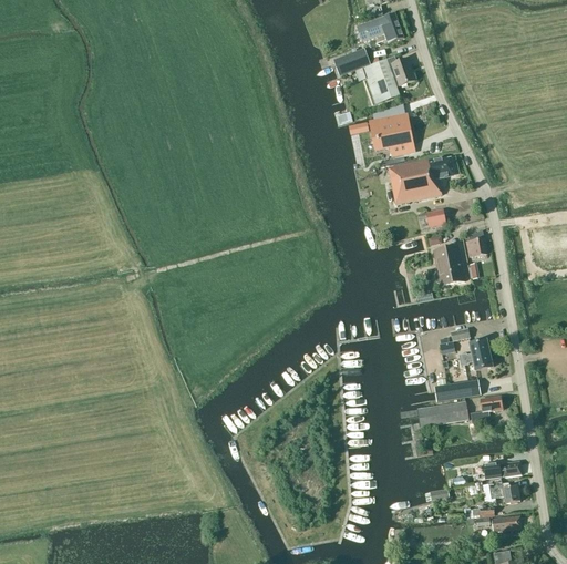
[(383,13),(381,4),(363,9),(366,17),(383,13)]
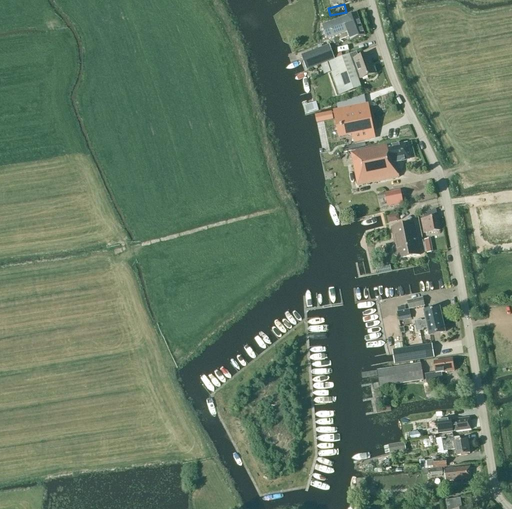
[(354,36),(364,32),(356,11),(346,15),(322,23),(327,37),(347,30),(350,37),(354,36)]
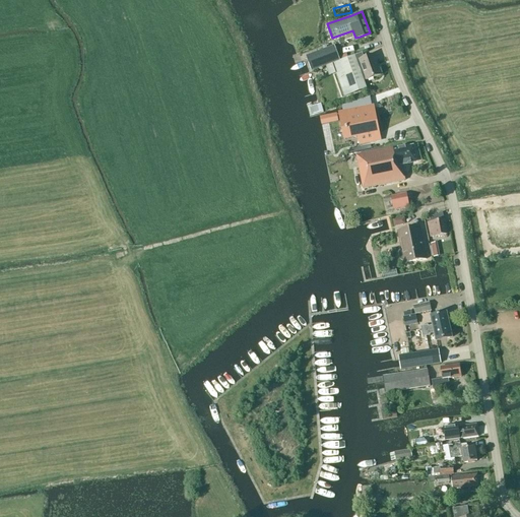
[(339,58),(334,43),(305,54),(311,68),(339,58)]
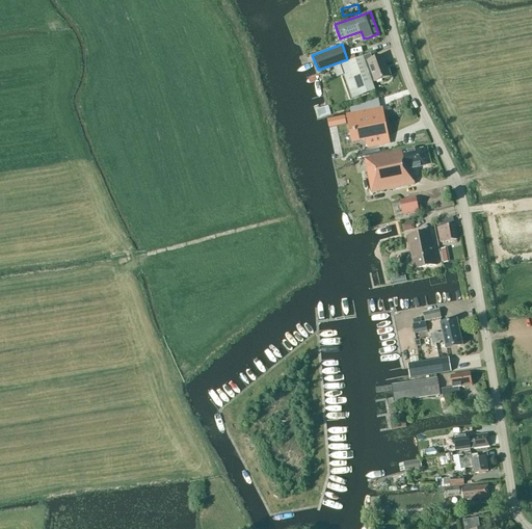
[(374,79),(390,74),(382,54),(374,57),(372,51),(363,54),(364,56),(341,64),(351,96),(358,94),(374,87),(372,80),(374,79)]
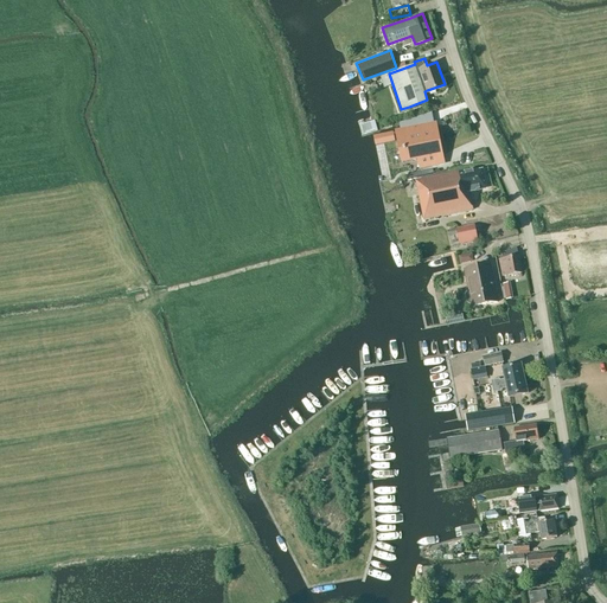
[(414,134),(402,136),(404,146),(403,146),(403,149),(404,149),(407,159),(419,156),(420,165),(439,161),(436,147),(441,147),(439,134),(434,135),(432,123),(413,127),(414,134)]
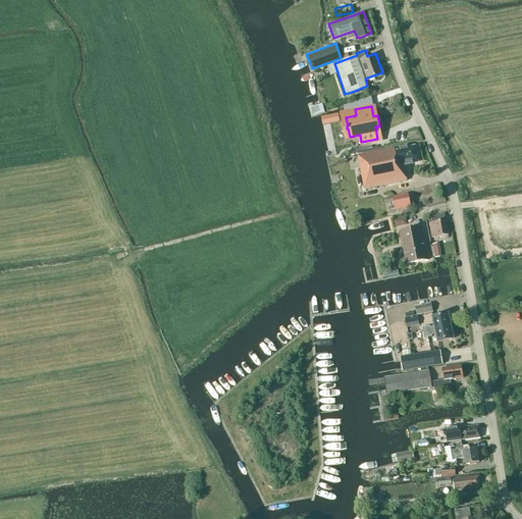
[(337,111),(321,114),(323,122),(340,118),(337,111)]
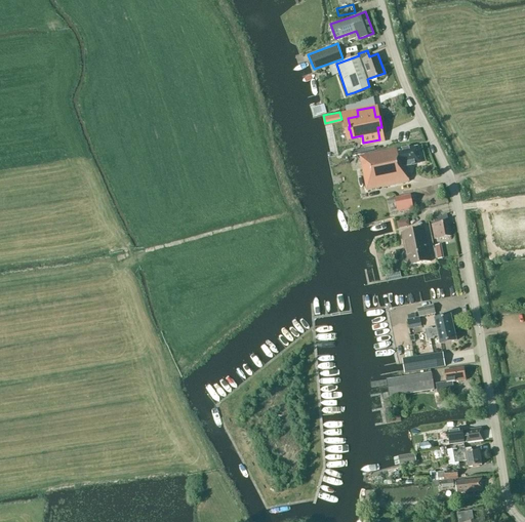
[(401,146),(359,154),(366,188),(408,179),(405,165),(411,163),(410,162),(419,160),(416,146),(401,149),(401,146)]
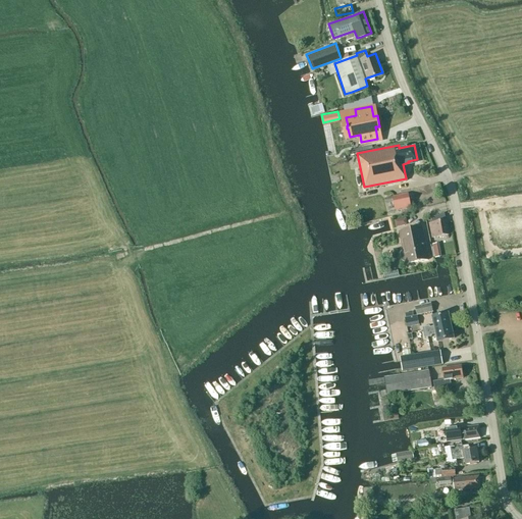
[(393,195),(395,208),(411,205),(408,192),(393,195)]
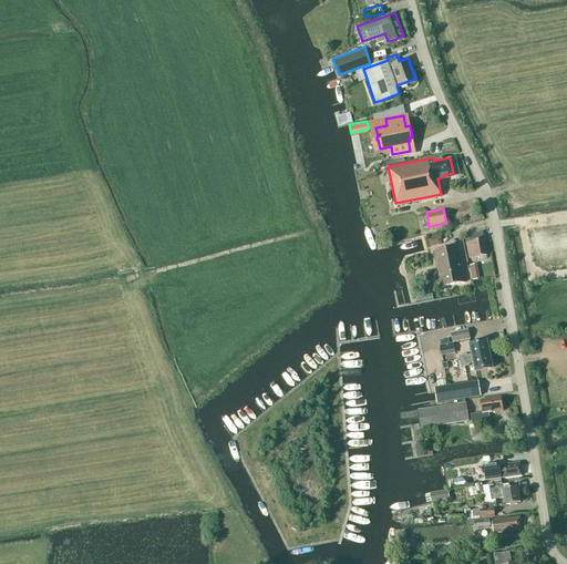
[(468,239),(466,241),(470,255),(486,253),(484,237),(482,228),(467,234),(468,239)]
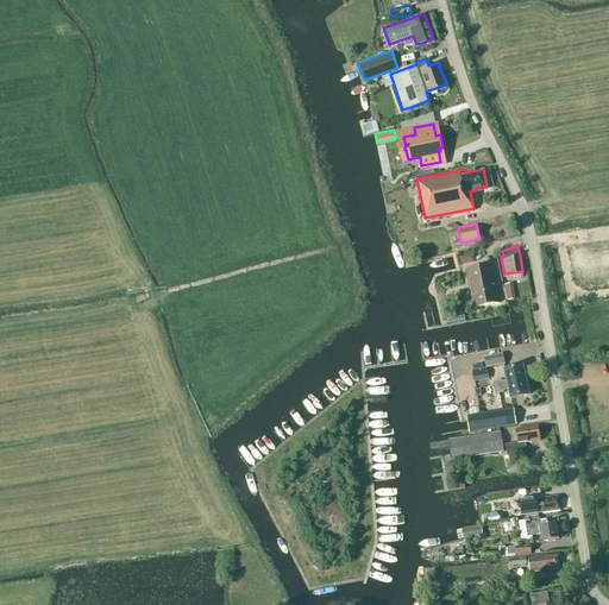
[(501,300),(493,262),(465,268),(470,289),(468,290),(466,292),(468,301),(471,303),(472,302),(472,306),(501,300)]
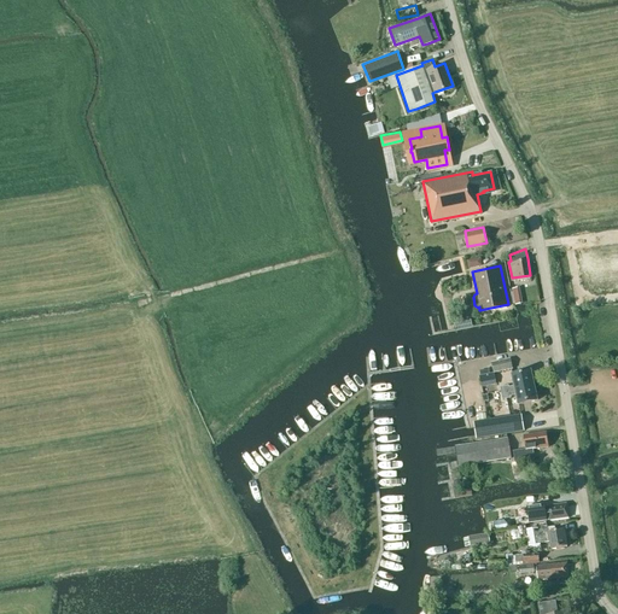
[(455,327),(472,323),(471,316),(454,320),(455,327)]
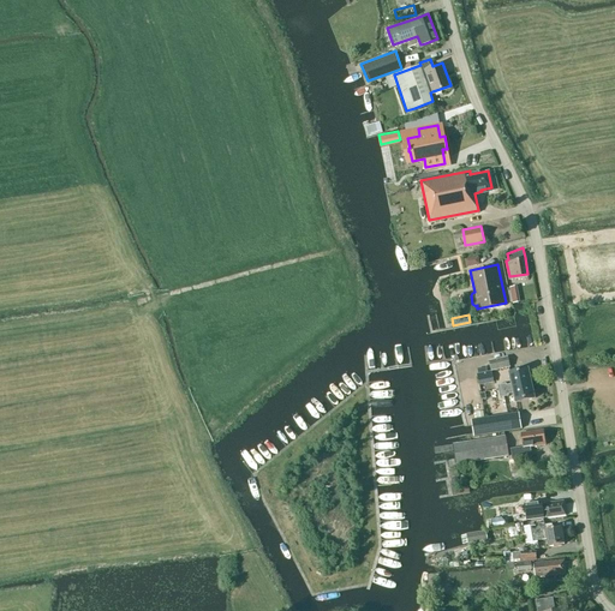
[(489,359),(491,369),(509,364),(508,354),(489,359)]
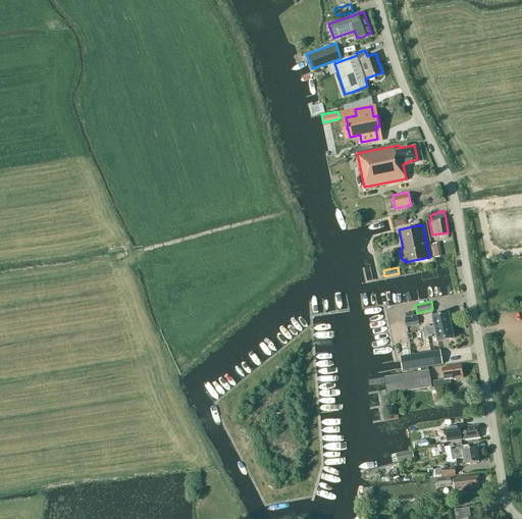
[(422,325),(423,330),(451,324),(448,312),(432,316),(434,324),(429,325),(429,323),(422,325)]
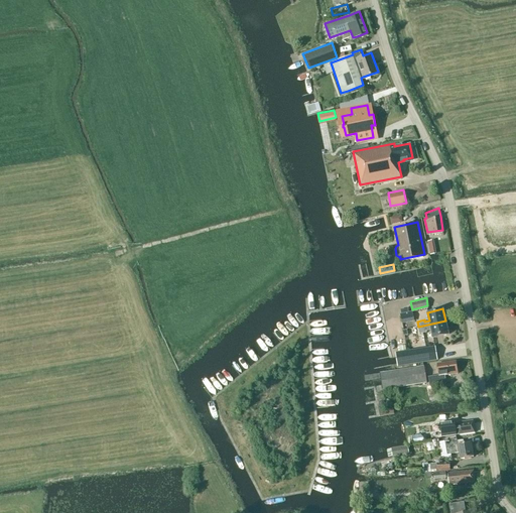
[(414,318),(412,309),(400,311),(402,321),(414,318)]
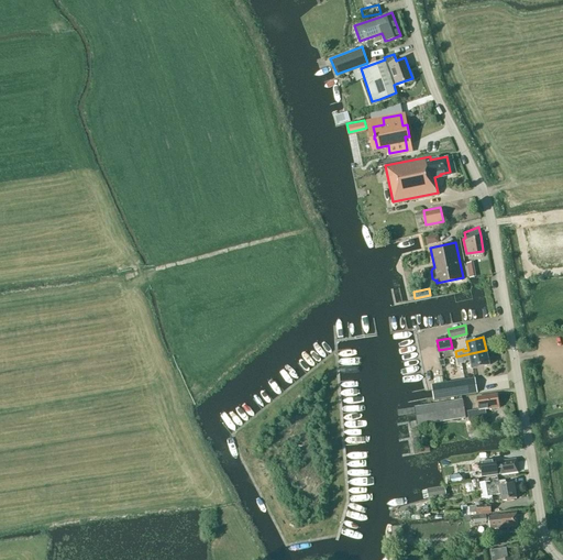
[(473,366),(488,363),(486,350),(456,357),(459,362),(465,360),(465,359),(471,358),(473,366)]
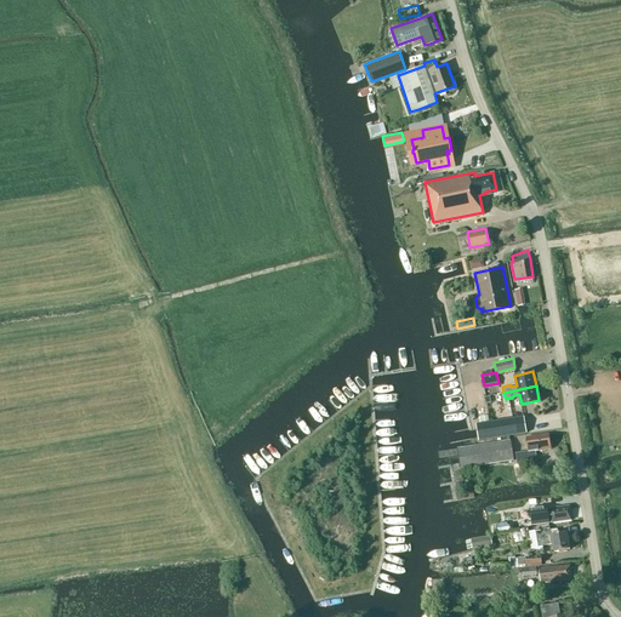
[(523,415),(477,422),(479,438),(525,430),(523,415)]
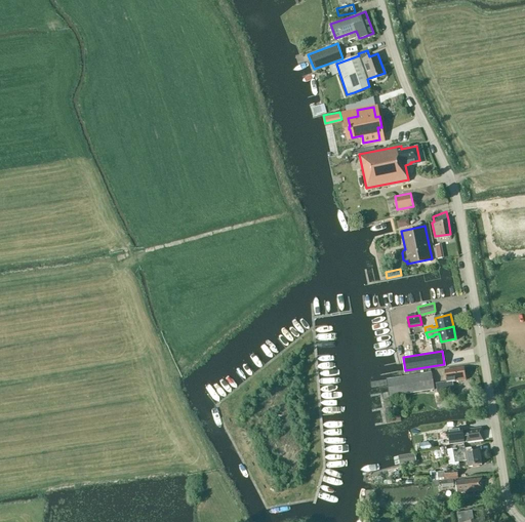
[(452,379),(466,377),(463,366),(445,368),(446,379),(436,380),(437,390),(454,388),(452,379)]
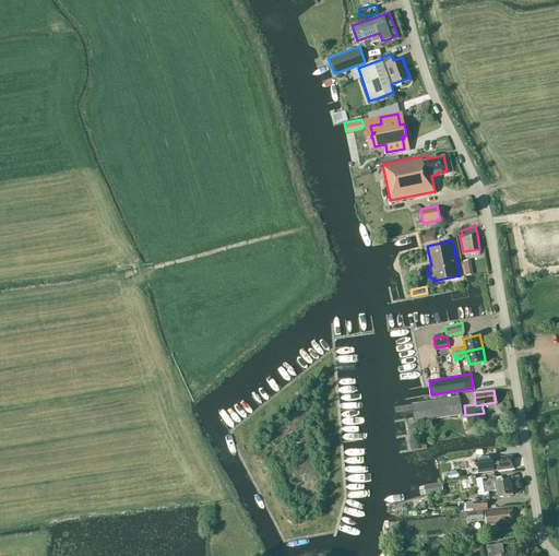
[(411,402),(414,420),(462,412),(460,394),(411,402)]
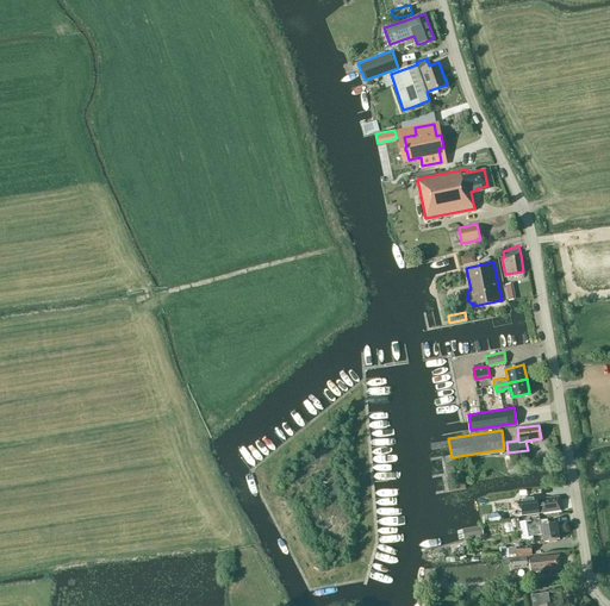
[(521,498),(524,514),(530,513),(542,511),(560,508),(559,494),(536,498),(535,495),(521,498)]
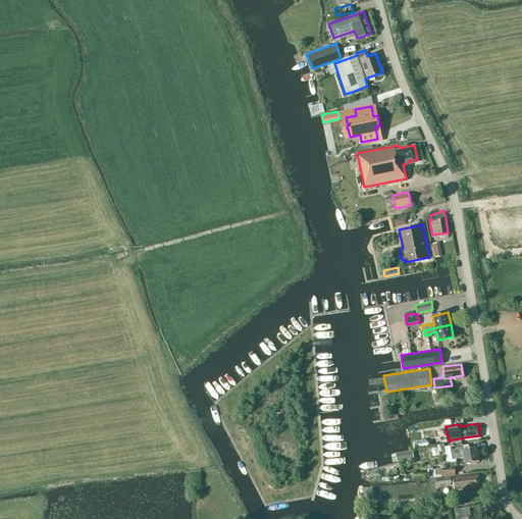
[(448,439),(446,428),(435,429),(436,440),(448,439)]
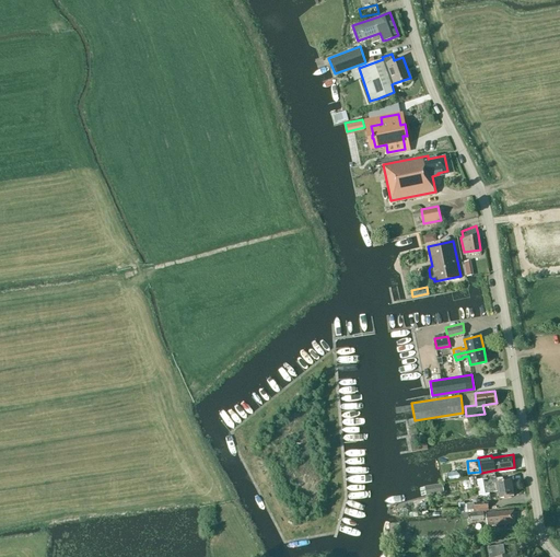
[(498,488),(499,496),(513,494),(511,478),(497,482),(496,474),(482,476),(485,490),(498,488)]
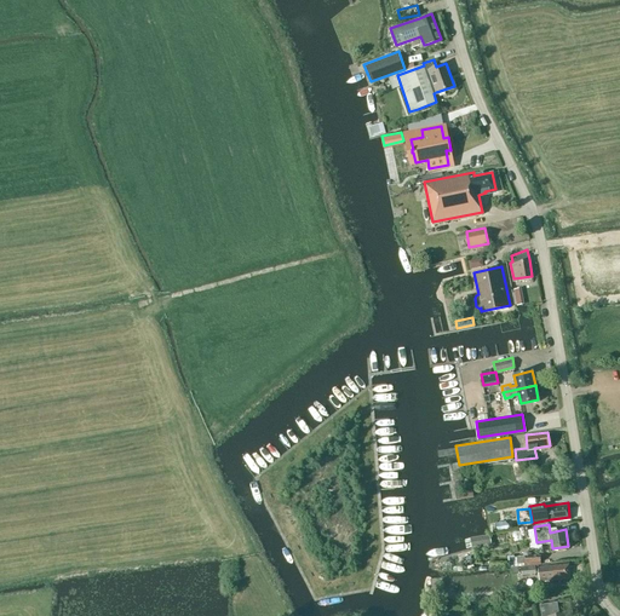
[(471,545),(491,541),(489,533),(470,536),(471,545)]
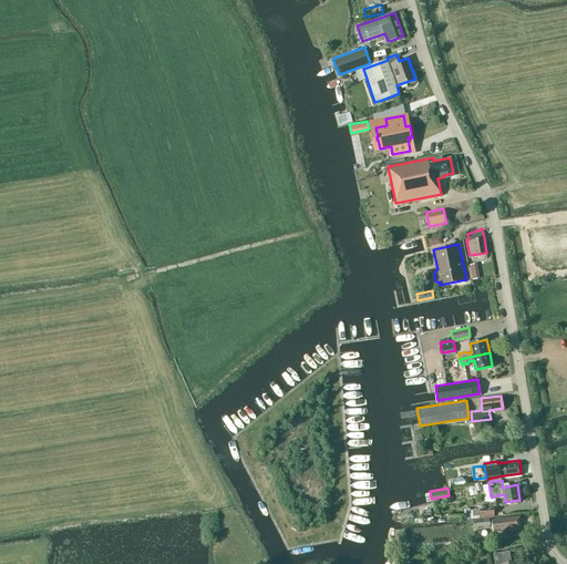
[(494,514),(494,504),(478,506),(473,506),(473,516),(478,515),(494,514)]
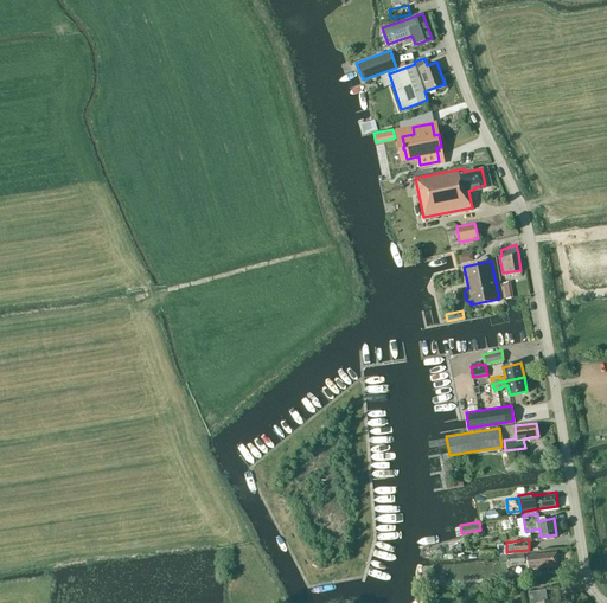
[(526,553),(528,568),(558,564),(557,550),(526,553)]
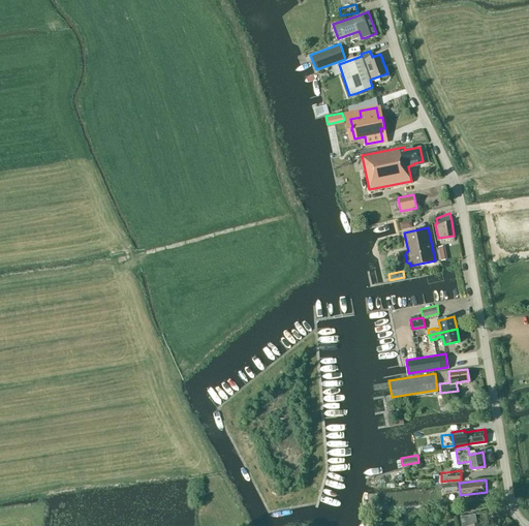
[(484,525),(484,523),(477,524),(474,513),(461,515),(462,525),(484,525)]
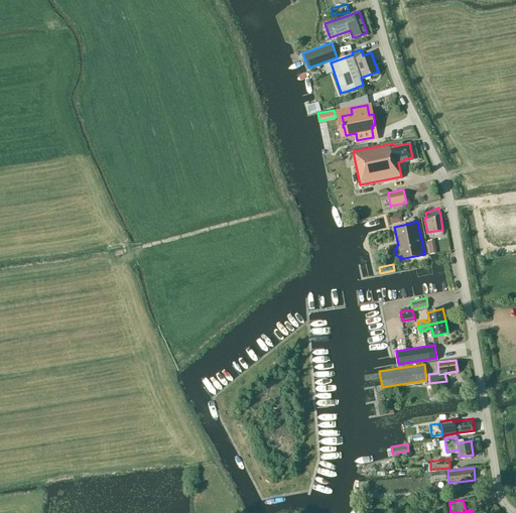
All buildings are outlined.
